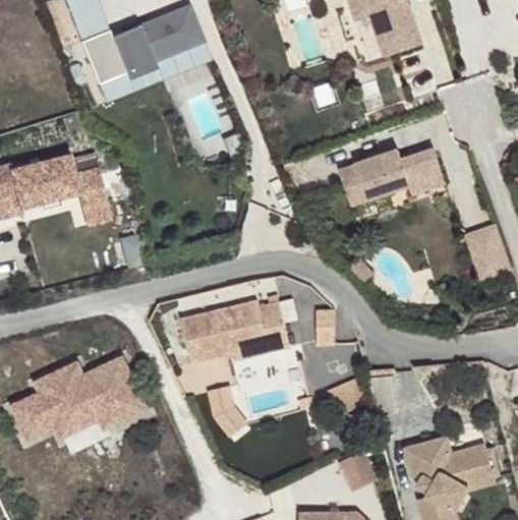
[(390,55),(419,44),(407,6),(401,8),(398,0),(346,0),(351,14),(373,7),(385,41),(390,55)]
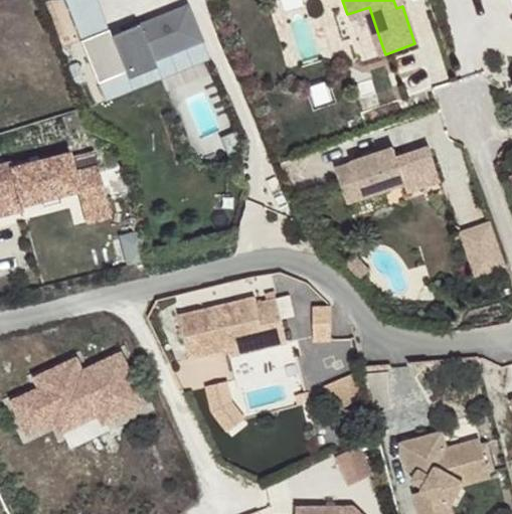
[(188,3),(87,44),(102,81),(202,40),(188,3)]
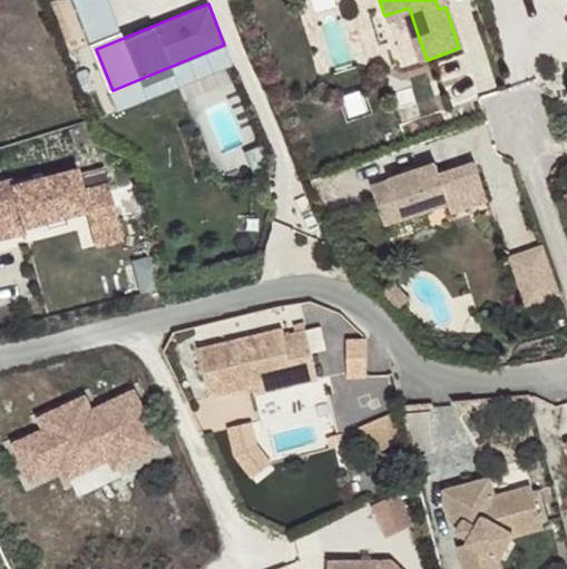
[(409,8),(384,16),(388,23),(403,18),(413,47),(421,45),(409,8)]
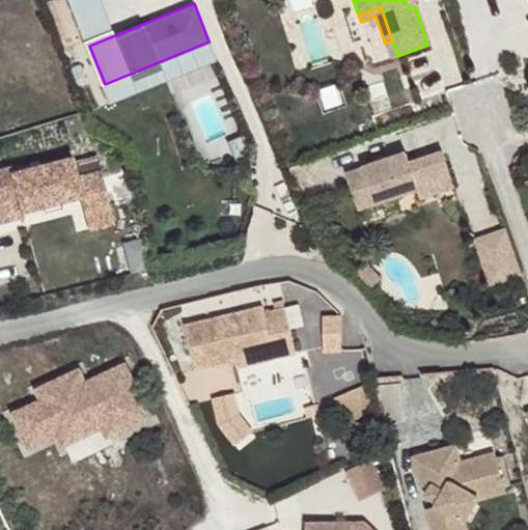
[(408,162),(405,152),(376,162),(378,167),(371,169),(369,164),(344,172),(356,207),(415,189),(417,188),(415,183),(427,178),(432,193),(433,193),(452,186),(441,151),(408,162)]
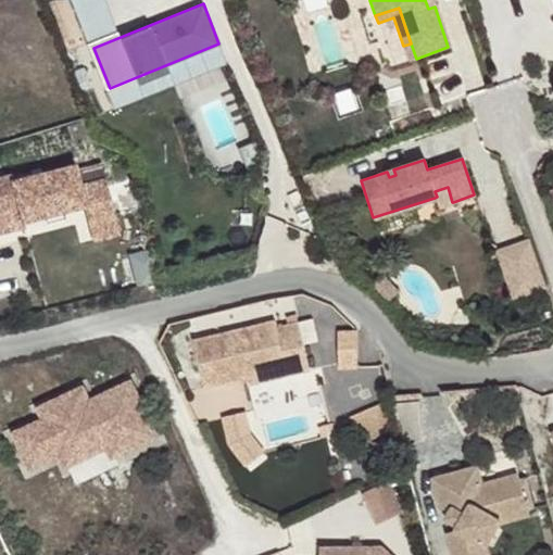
[(118,224),(110,184),(83,190),(78,169),(17,183),(16,176),(0,179),(0,231),(27,227),(26,222),(49,216),(64,213),(87,209),(91,230),(118,224)]
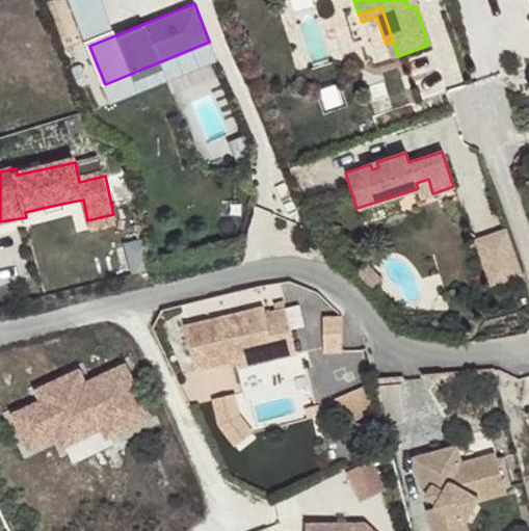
[(428,179),(416,183),(418,188),(416,189),(419,197),(432,193),(428,179)]
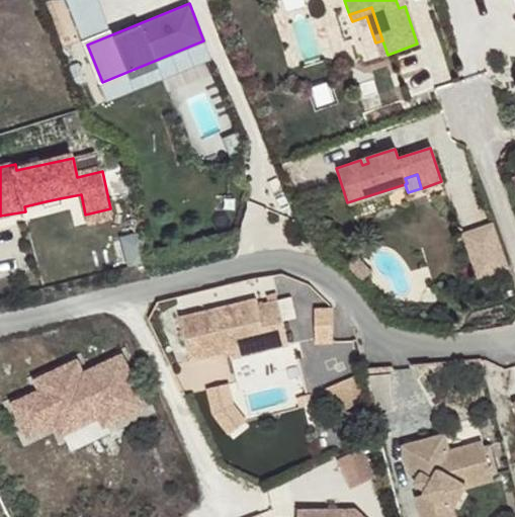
[(62,206),(60,198),(46,201),(47,208),(62,206)]
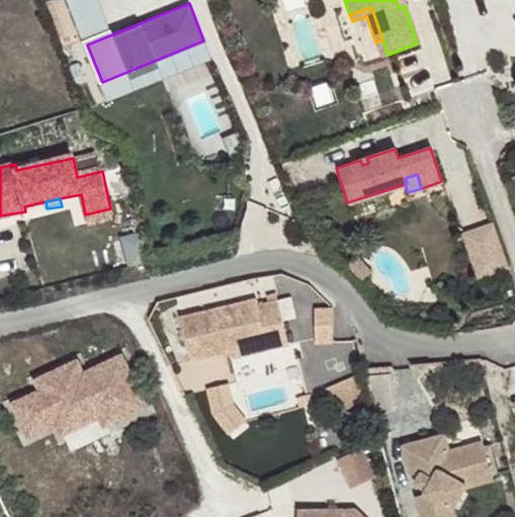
[(110,208),(85,214),(88,227),(113,221),(110,208)]
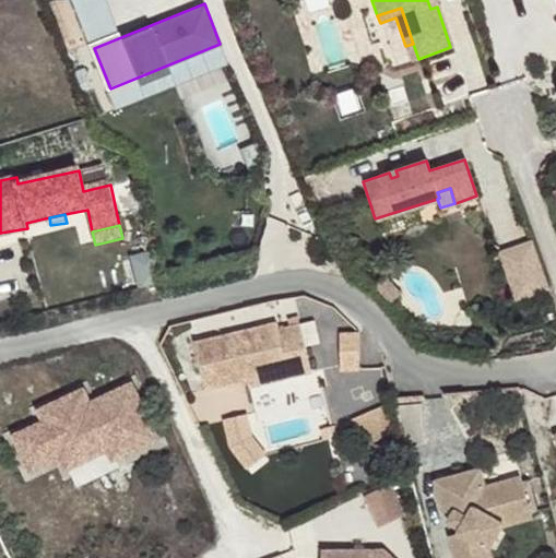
[(499,248),(510,299),(546,292),(535,240),(499,248)]
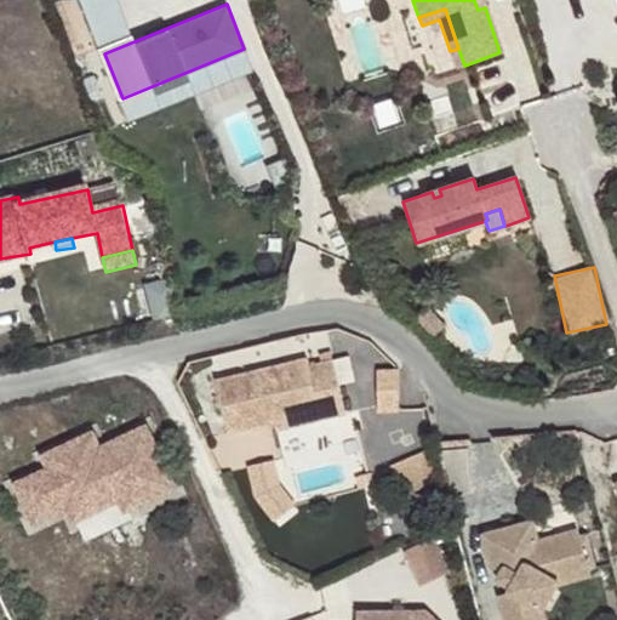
[(181,335),(173,302),(153,307),(160,341),(181,335)]
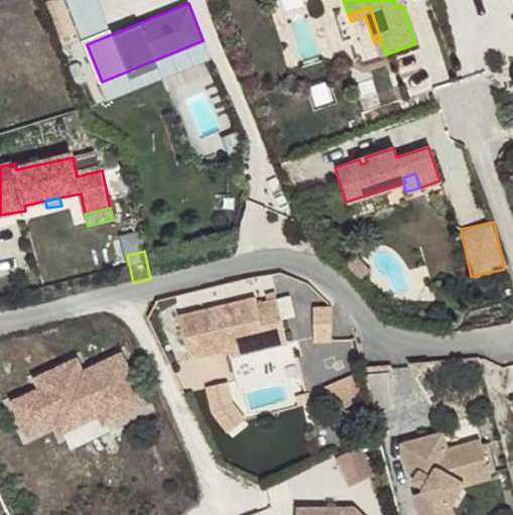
[(262,349),(283,344),(272,299),(253,304),(251,298),(175,317),(185,361),(224,351),(261,342),(262,349)]
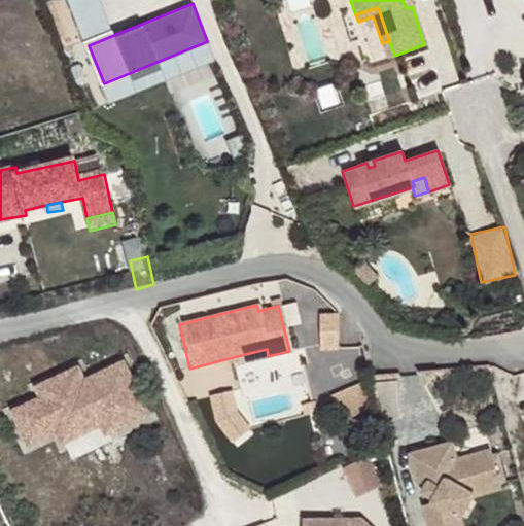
[(316,313),(317,348),(335,347),(334,313),(316,313)]
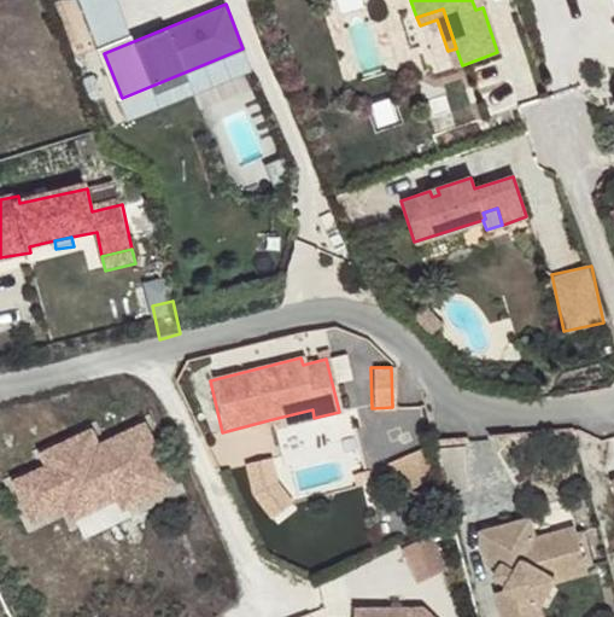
[(314,418),(313,409),(268,420),(270,429),(314,418)]
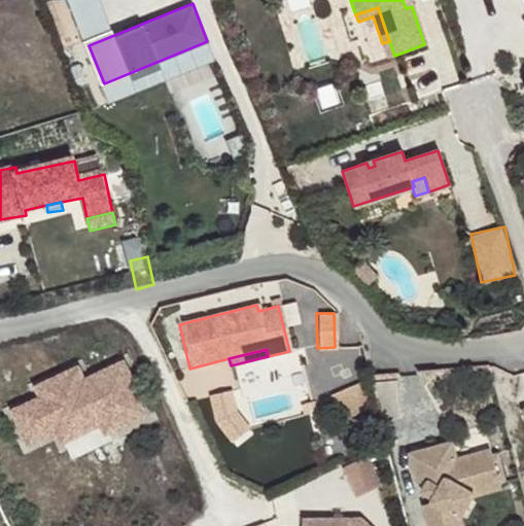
[(33,405),(11,415),(27,447),(53,434),(58,447),(96,429),(103,437),(142,419),(117,366),(78,385),(73,373),(28,394),(33,405)]
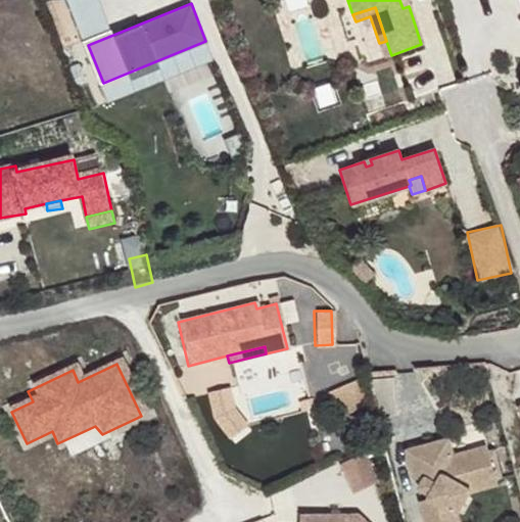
[(366,405),(357,380),(325,394),(336,419),(366,405)]
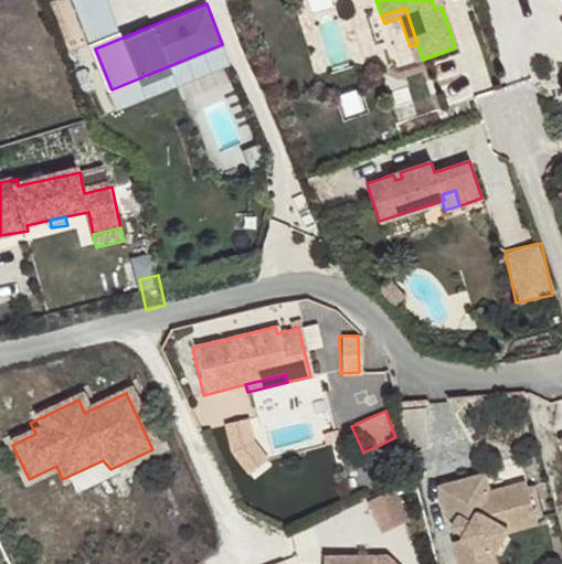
[(225,423),(237,470),(263,464),(251,417),(225,423)]
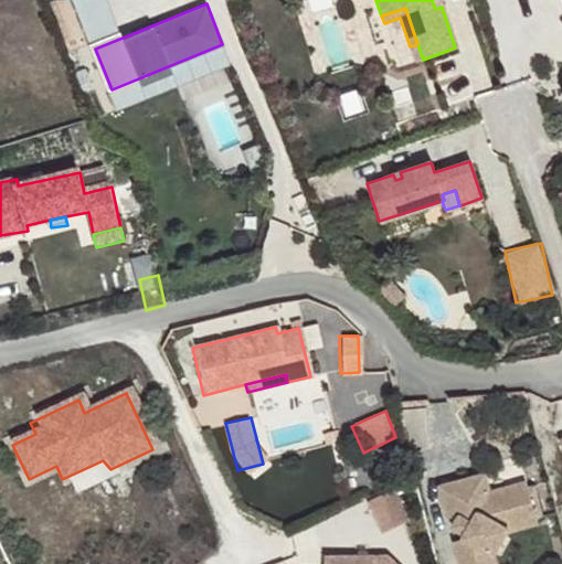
[(505,533),(536,525),(525,486),(487,496),(483,477),(448,486),(453,503),(463,510),(455,523),(452,530),(465,538),(463,541),(453,544),(458,563),(492,563),(490,557),(505,533)]
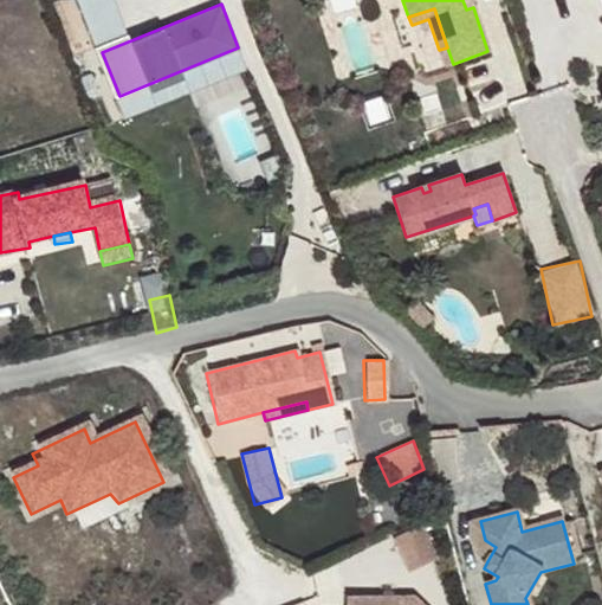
[(485,540),(480,521),(470,525),(478,555),(487,561),(496,547),(485,540)]
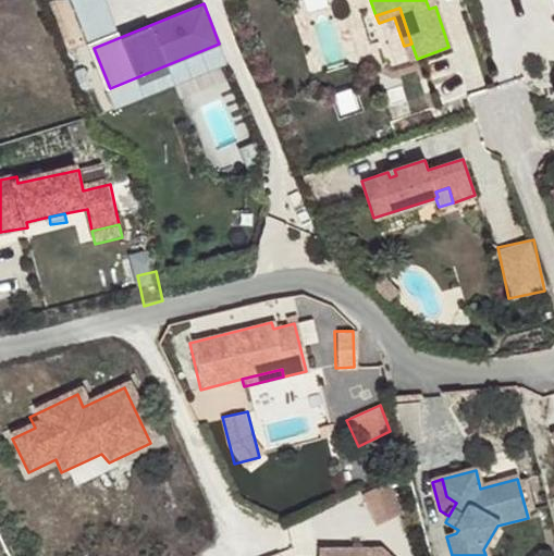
[(389,481),(361,494),(377,524),(404,511),(389,481)]
